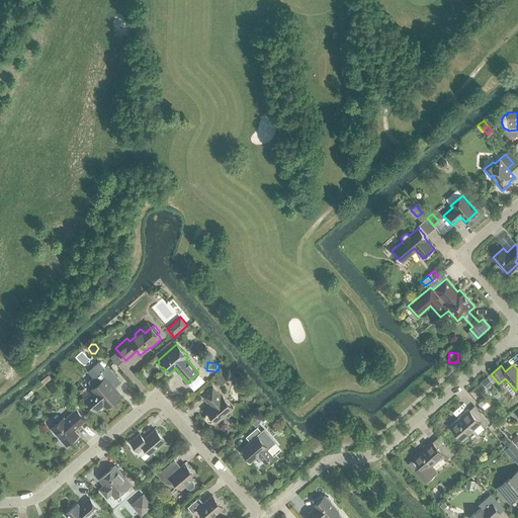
[(106,408),(120,395),(111,383),(118,377),(107,365),(100,371),(105,377),(91,390),(93,393),(85,399),(94,409),(101,402),(106,408)]
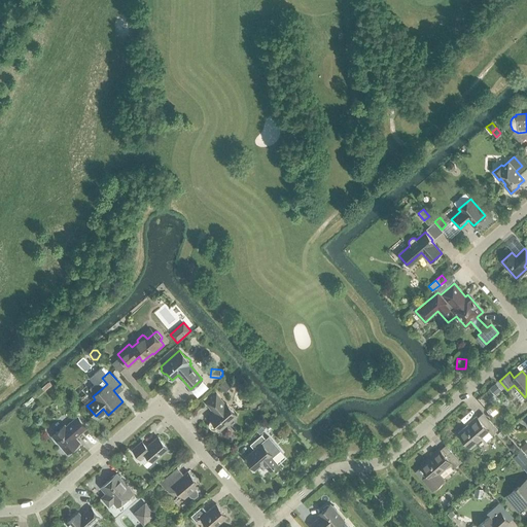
[(224,380),(219,385),(223,389),(229,385),(224,380)]
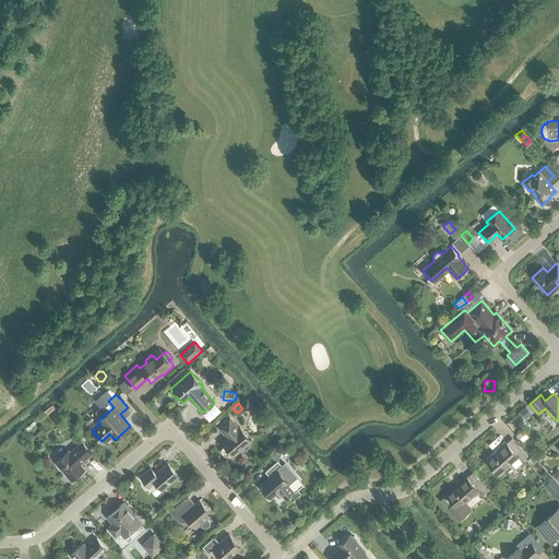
[(234,455),(251,440),(239,428),(238,428),(229,418),(218,427),(228,438),(223,442),(225,444),(223,445),(222,448),(222,449),(222,451),(222,453),(223,454),(225,455),(227,455),(228,455),(230,454),(232,453),(234,455)]
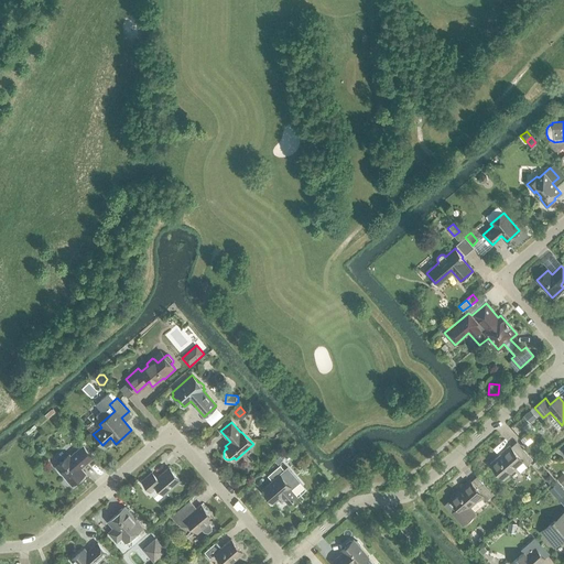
[(74,425),(68,430),(74,435),(78,431),(74,425)]
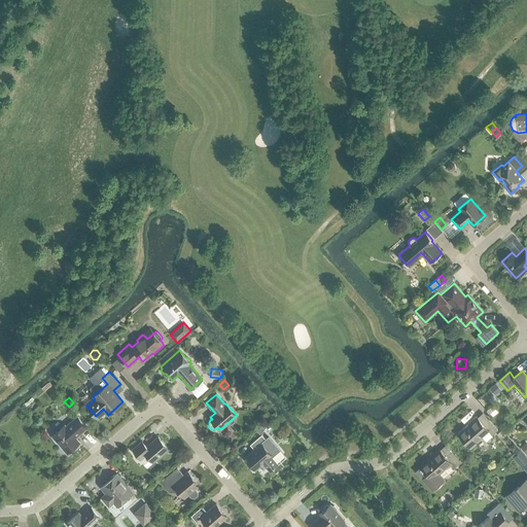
[(488,431),(492,435),(497,430),(488,419),(483,424),(476,416),(468,423),(468,424),(458,433),(469,447),(488,431)]
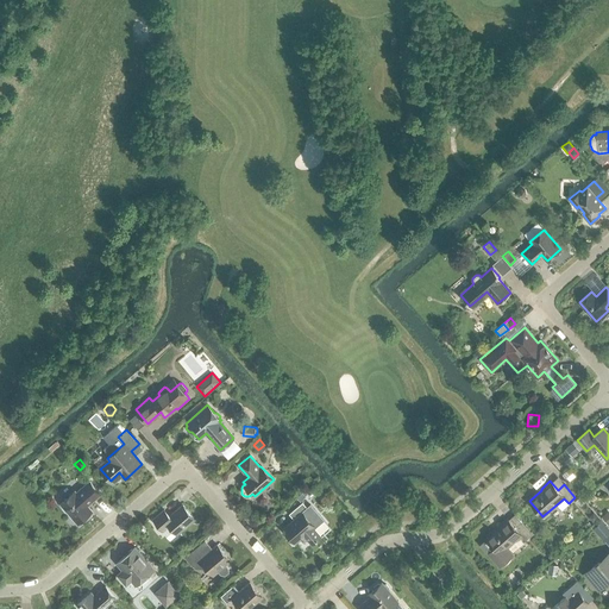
[(75,491),(61,503),(62,506),(62,508),(64,512),(67,512),(77,523),(86,516),(88,516),(90,514),(90,512),(92,510),(87,506),(100,494),(89,482),(76,493),(75,491)]
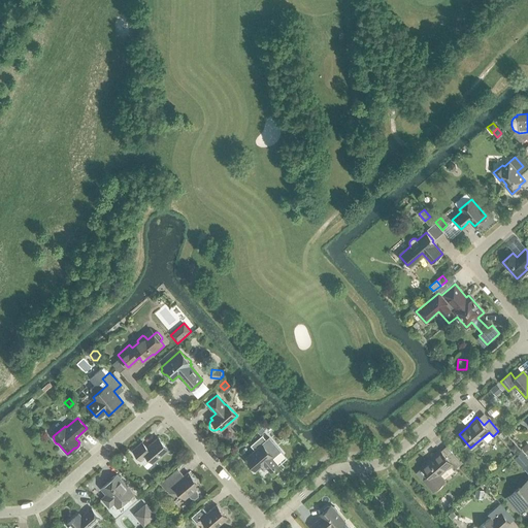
[(278,465),(271,457),(272,456),(262,443),(266,440),(262,435),(251,446),(255,450),(245,458),(256,470),(260,467),(267,468),(270,471),(278,465)]
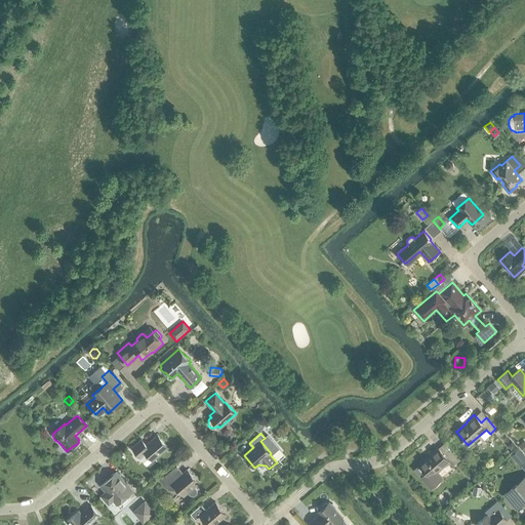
[(146,453),(152,460),(167,447),(161,439),(162,438),(158,434),(154,437),(155,437),(146,445),(142,439),(131,448),(140,457),(146,453)]
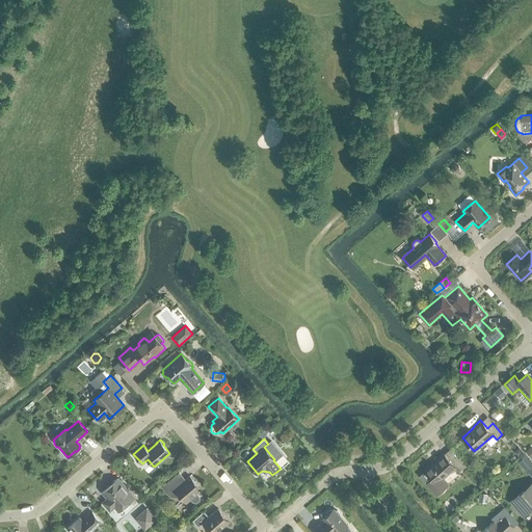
[(519,447),(513,451),(517,456),(523,452),(519,447)]
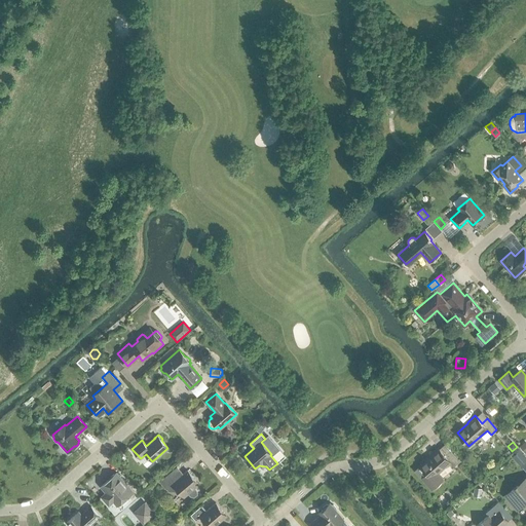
[(450,450),(444,455),(438,448),(429,454),(430,455),(419,464),(420,466),(415,471),(431,489),(443,479),(438,474),(450,462),(453,466),(459,461),(450,450)]
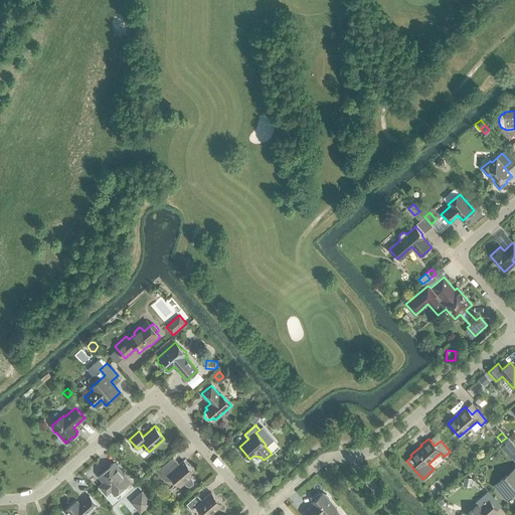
[(169,474),(180,487),(193,476),(189,472),(192,470),(183,460),(169,473),(164,468),(159,472),(164,478),(169,474)]
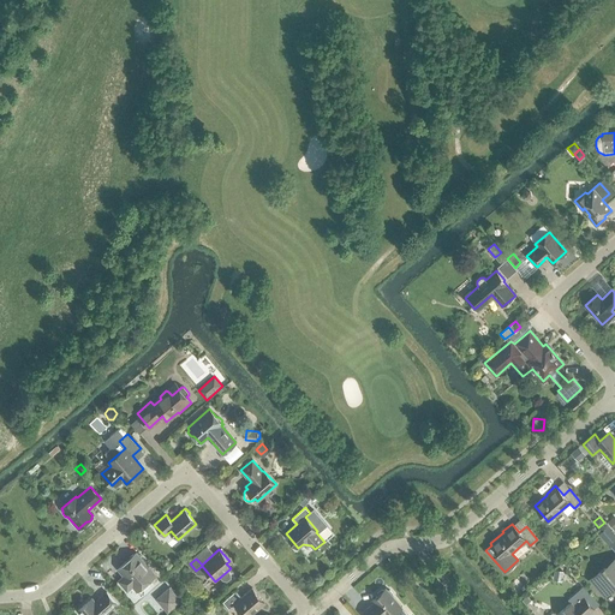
[(132,585),(137,591),(155,575),(136,553),(118,568),(124,575),(119,580),(127,590),(132,585)]
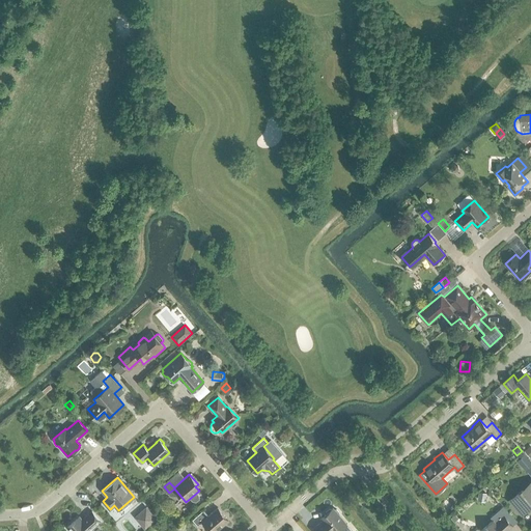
[(527,508),(530,504),(530,482),(529,485),(527,483),(522,487),(524,490),(510,501),(511,502),(512,503),(513,505),(515,506),(521,511),(526,507),(527,508)]
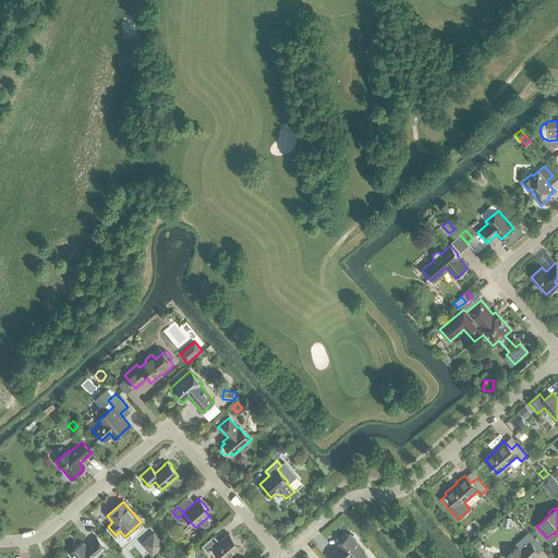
[(504,518),(502,526),(510,528),(511,519),(504,518)]
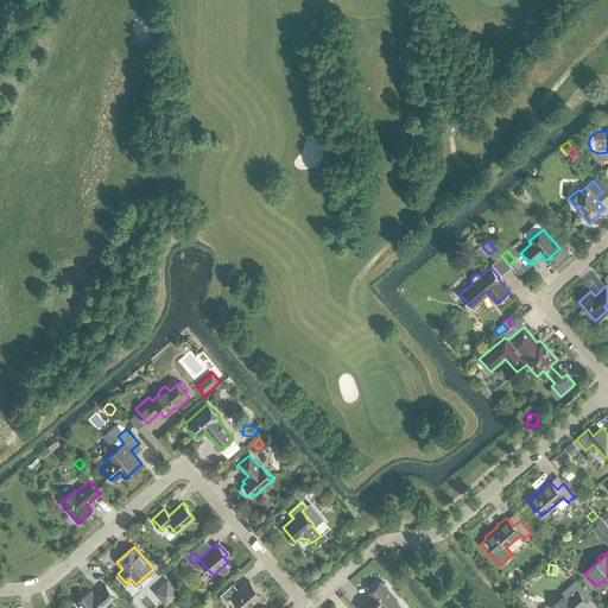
[(232,597),(240,607),(247,607),(263,596),(249,581),(239,590),(233,584),(220,595),(226,602),(232,597)]
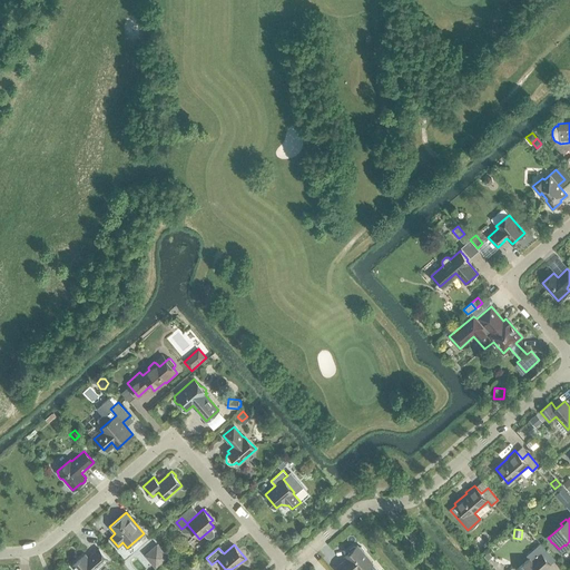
[(334,569),(335,569),(364,569),(365,569),(366,569),(373,569),(375,568),(372,564),(373,563),(364,553),(364,551),(361,547),(359,547),(357,546),(356,547),(353,546),(350,550),(350,552),(347,553),(350,556),(334,569)]
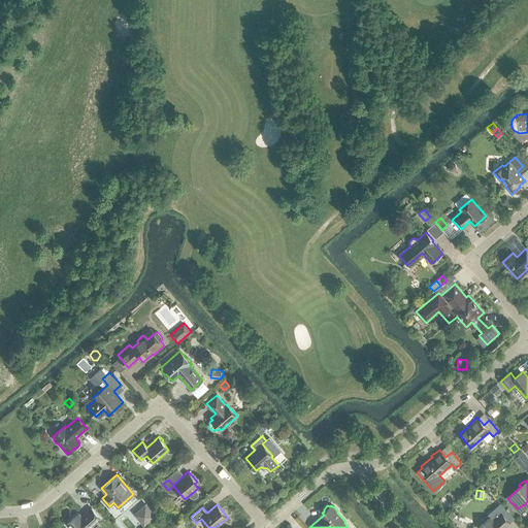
[(78,514),(66,524),(69,527),(91,527),(100,519),(92,508),(81,517),(78,514)]
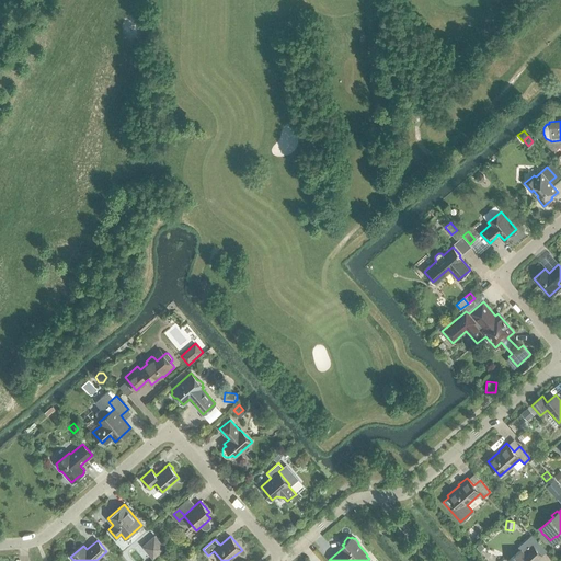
[(508,560),(510,560),(534,560),(541,556),(533,546),(524,553),(521,550),(508,560)]
